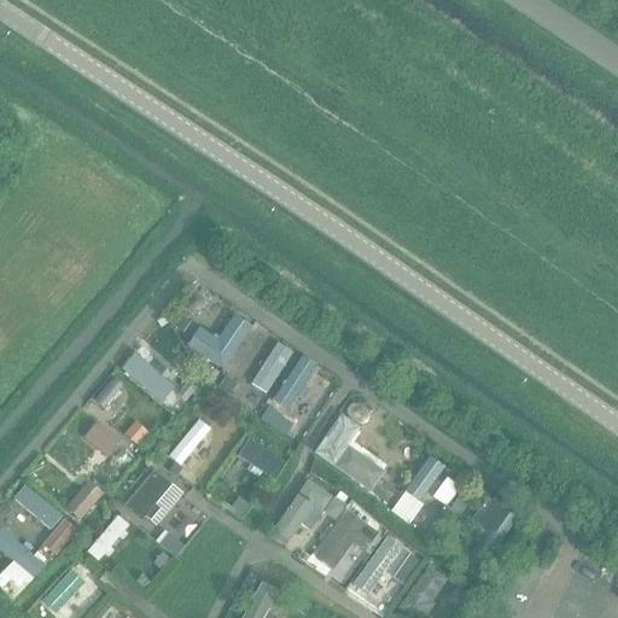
[(109,378),(141,404),(151,392),(133,377),(164,339),(151,328),(109,378)]
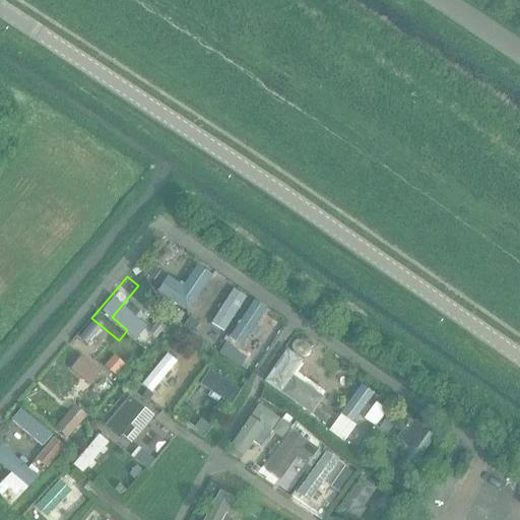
[(173,313),(188,297),(175,285),(160,302),(173,313)]
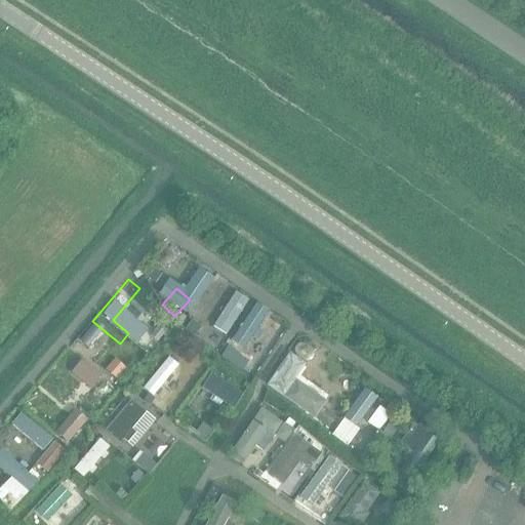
[(221,339),(246,304),(232,294),(217,315),(202,305),(193,319),(221,339)]
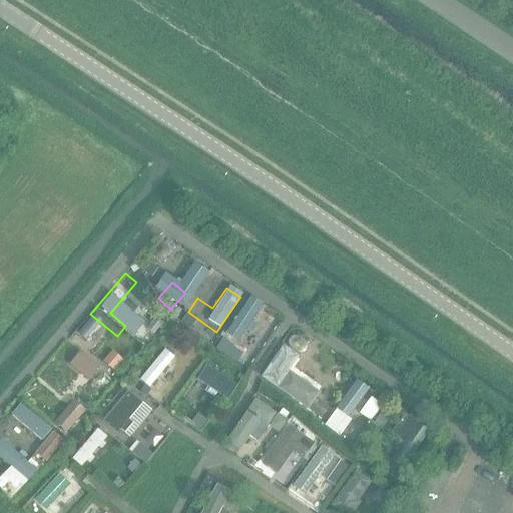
[(238,341),(262,305),(250,297),(226,334),(238,341)]
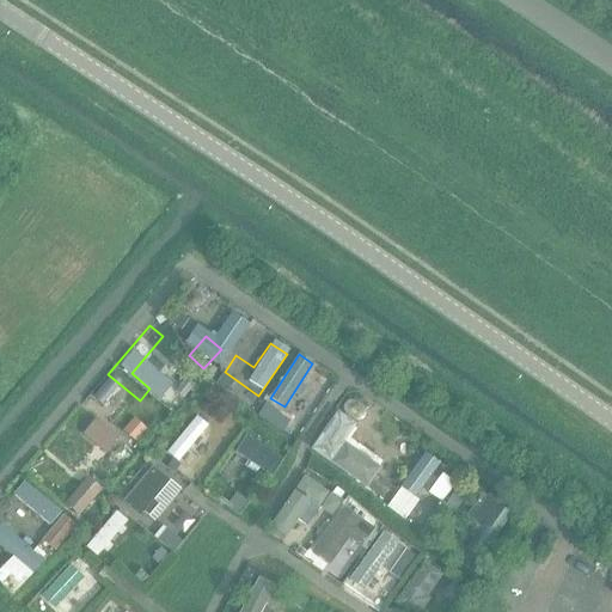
[(362,407),(356,402),(353,402),(349,402),(346,404),(343,409),(344,412),(346,415),(354,421),(359,422),(361,421),(365,418),(366,415),(366,410),(362,407)]
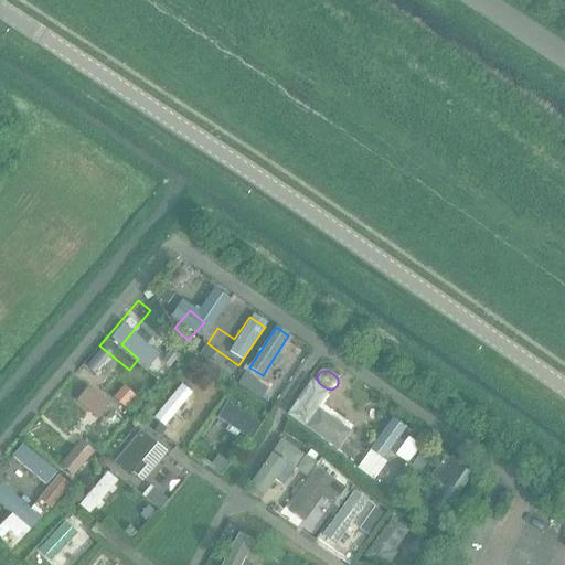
[(287,415),(338,451),(351,433),(317,409),(329,393),(312,381),(287,415)]
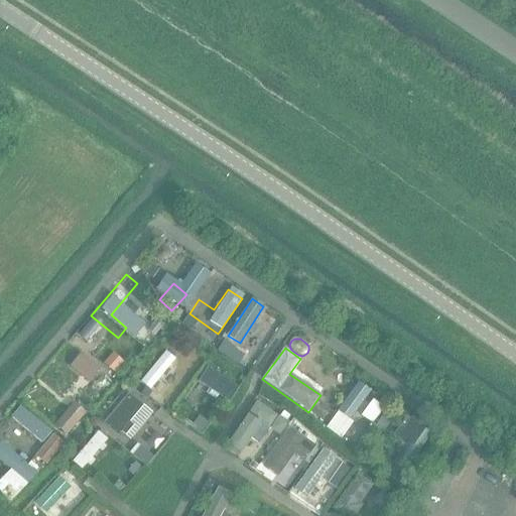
[(162,357),(140,383),(149,390),(170,364),(162,357)]
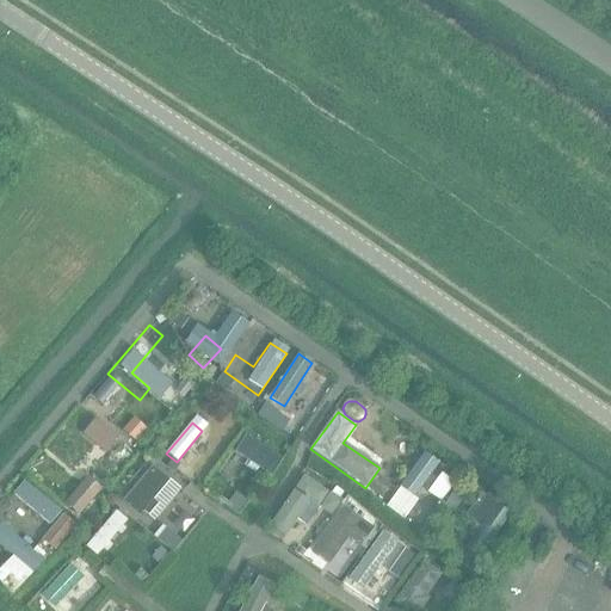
[(60,442),(107,481),(117,469),(104,457),(106,455),(100,450),(99,452),(71,429),(60,442)]
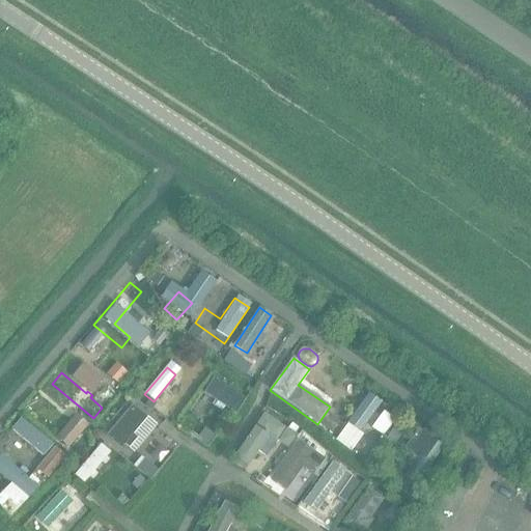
[(246,399),(214,379),(204,393),(216,400),(213,404),(222,411),(225,407),(236,414),(246,399)]
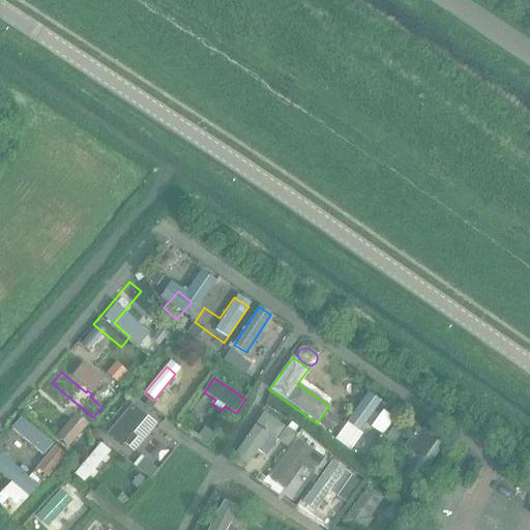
[(75,415),(48,391),(40,401),(67,423),(75,415)]
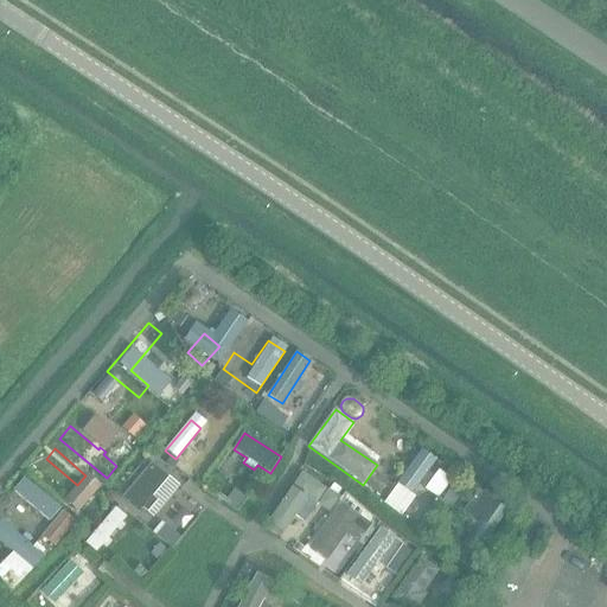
[(422,449),(397,484),(398,485),(384,504),(402,516),(415,497),(411,494),(436,460),(422,449)]
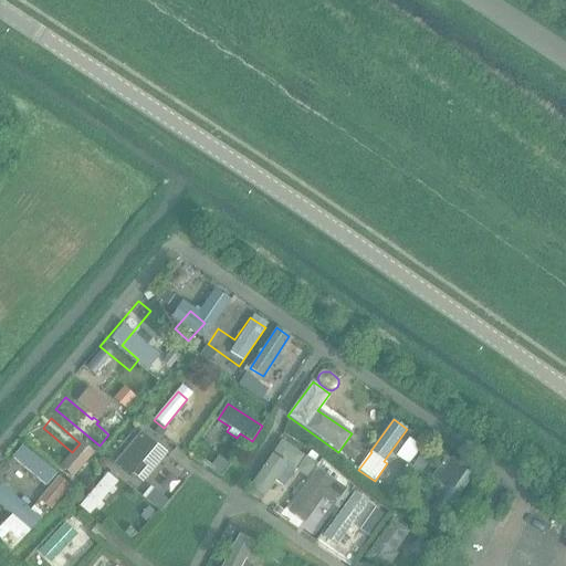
[(142,430),(113,463),(128,478),(132,473),(137,478),(146,465),(142,461),(157,443),(142,430)]
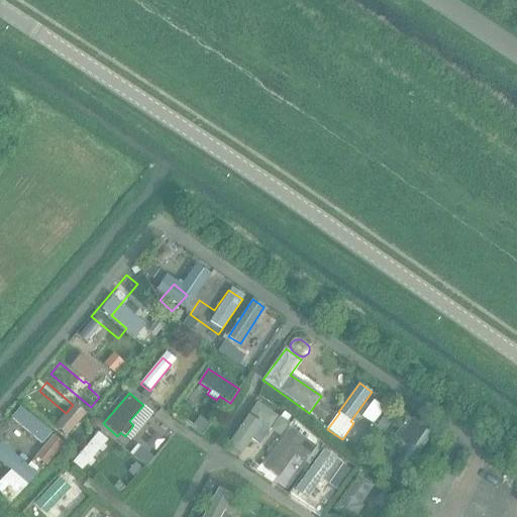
[(257,403),(229,444),(242,453),(257,431),(265,436),(278,417),(257,403)]
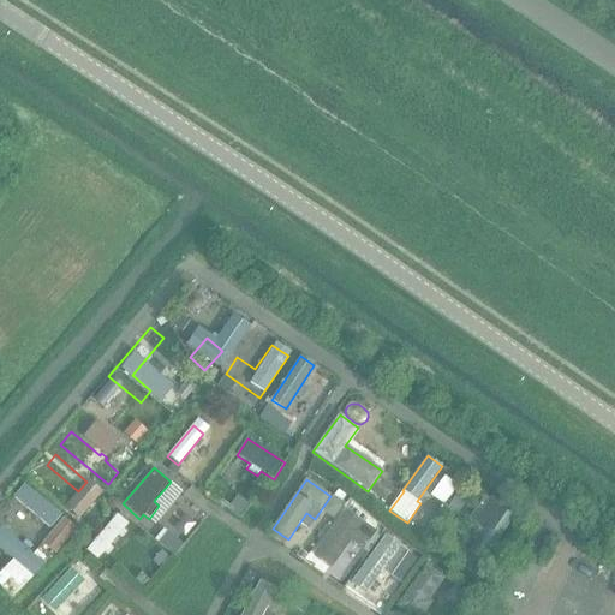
[(371,493),(386,503),(395,489),(382,479),(371,493)]
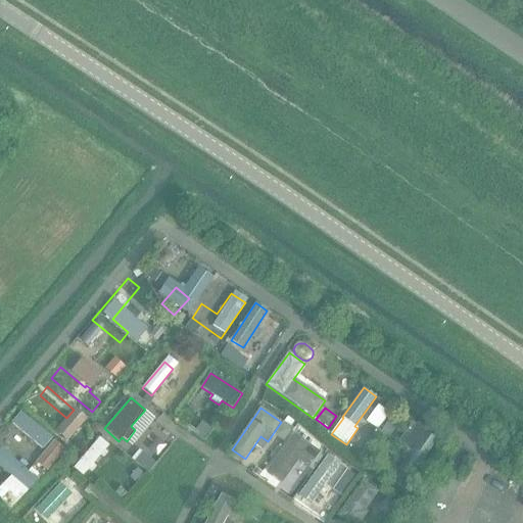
[(52,438),(20,413),(11,423),(43,449),(52,438)]
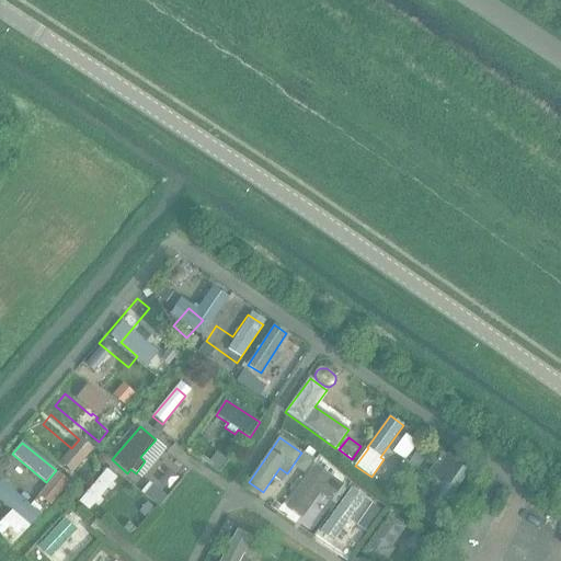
[(442,453),(427,474),(438,482),(435,487),(437,489),(426,504),(441,514),(469,471),(456,462),(457,462),(442,453)]
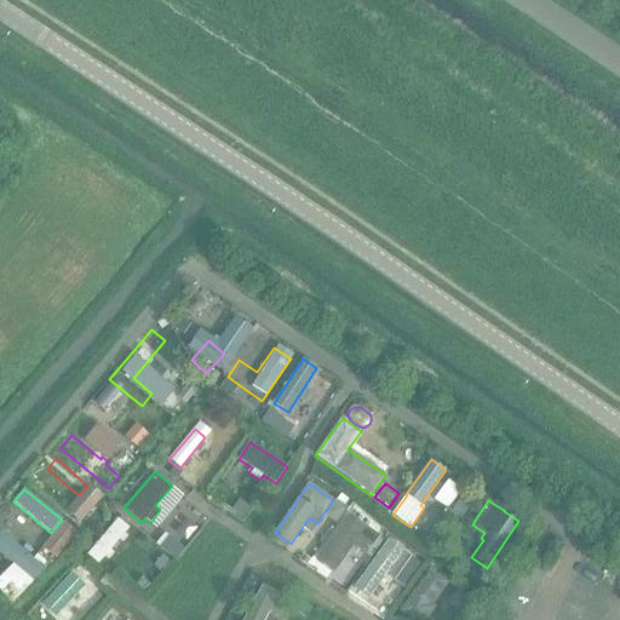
[(431,512),(419,529),(431,538),(448,514),(438,507),(434,514),(431,512)]
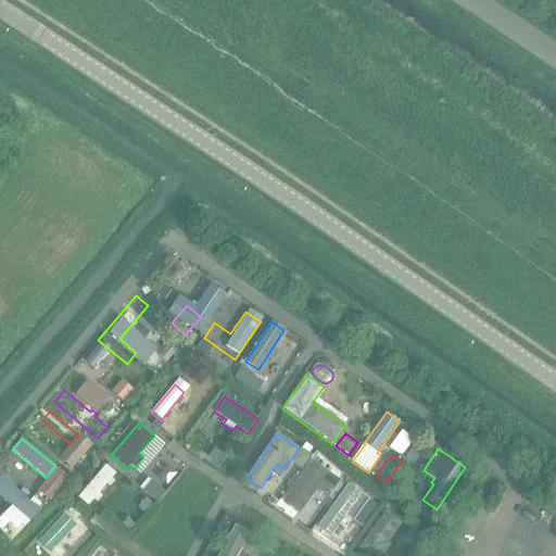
[(292,513),(324,469),(321,468),(326,462),(317,456),(313,462),(311,459),(280,503),(292,513)]
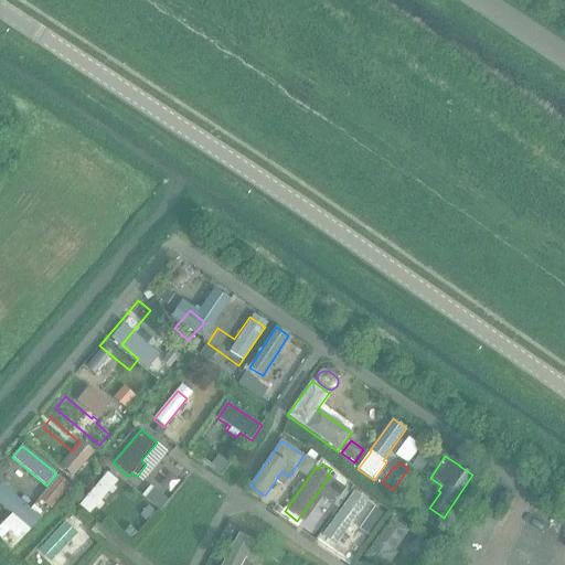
[(107,473),(80,505),(91,514),(96,508),(99,511),(104,504),(100,501),(108,492),(112,494),(117,489),(114,487),(117,482),(107,473)]
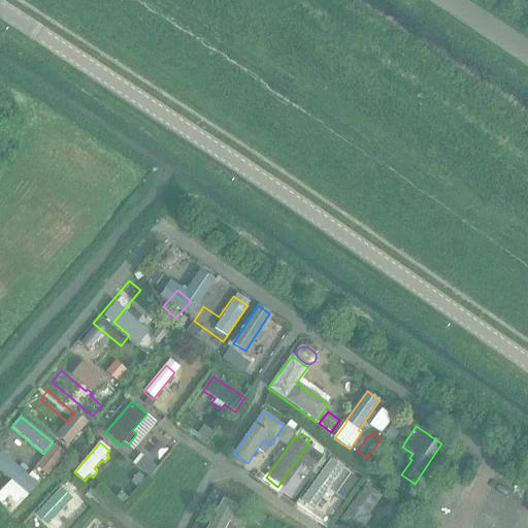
[(55,444),(36,467),(47,475),(65,454),(55,444)]
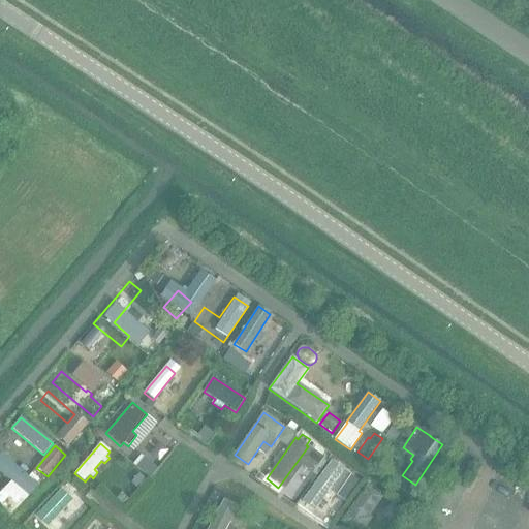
[(38,487),(1,454),(0,454),(0,471),(11,481),(0,493),(0,503),(10,514),(27,496),(28,497),(38,487)]
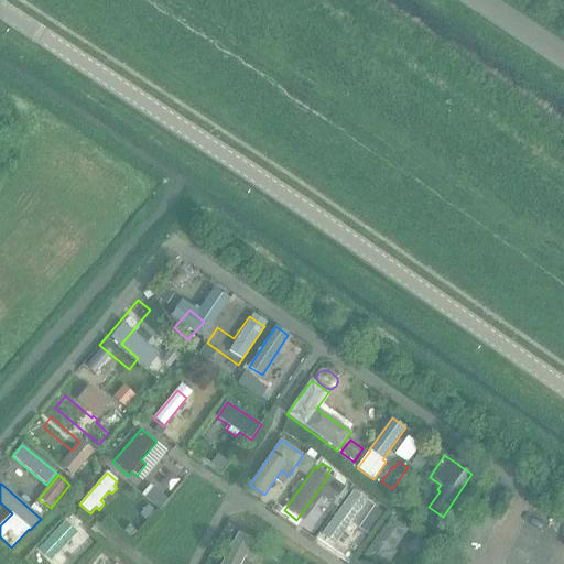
[(345,503),(322,537),(334,545),(350,523),(354,525),(358,520),(354,518),(357,512),(358,513),(369,498),(354,488),(344,502),(345,503)]
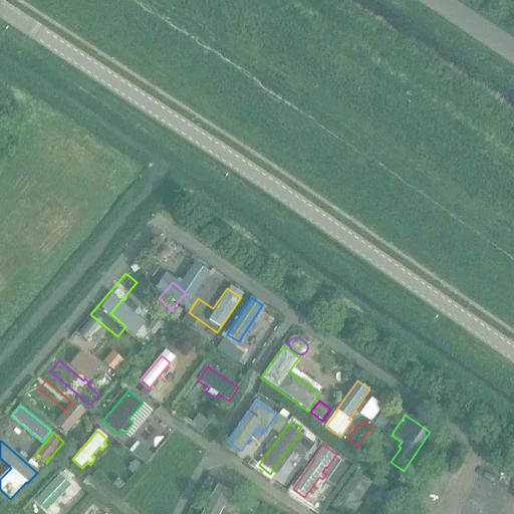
[(354,471),(329,507),(339,513),(364,478),(354,471)]
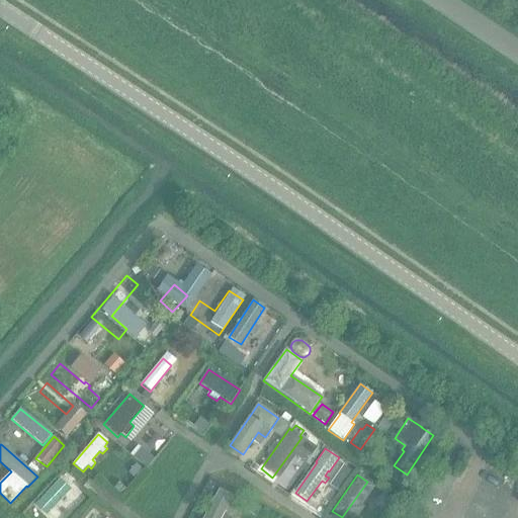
[(59,479),(32,511),(40,517),(42,517),(48,512),(53,516),(60,507),(55,504),(69,487),(59,479)]
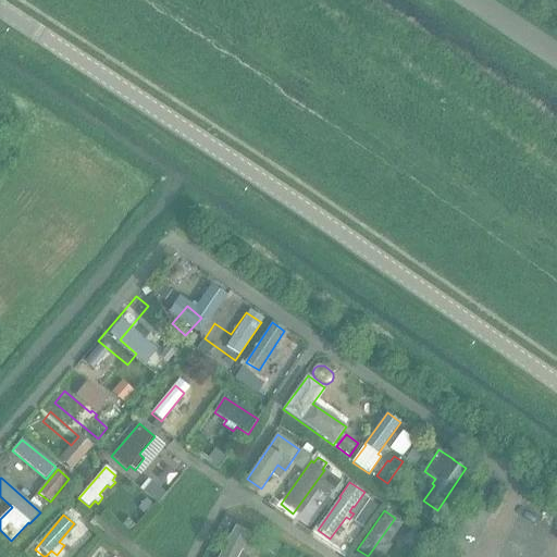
[(235,525),(219,556),(246,556),(239,554),(250,534),(235,525)]
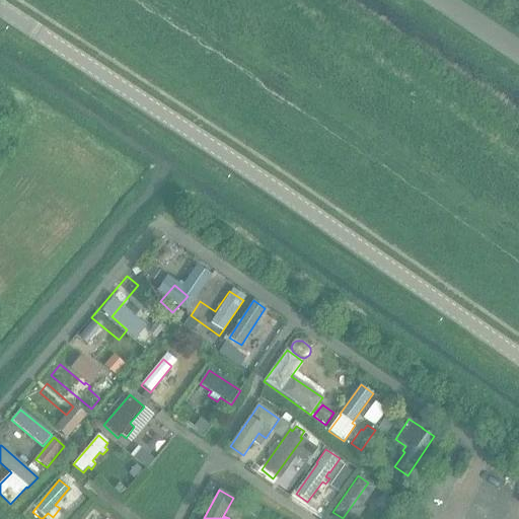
[(94,516),(103,507),(94,497),(85,505),(94,516)]
